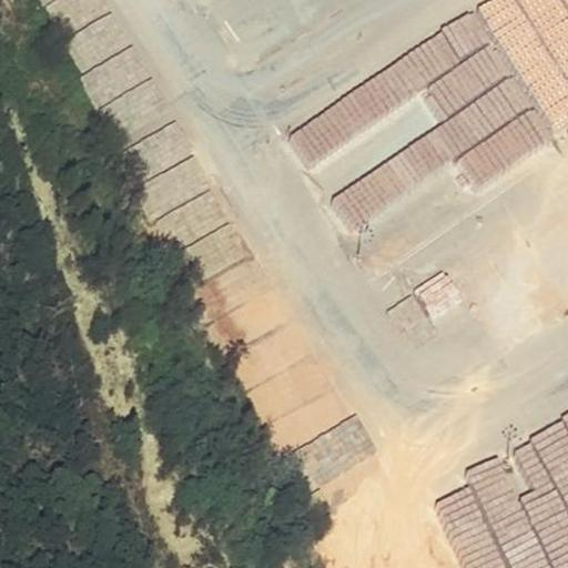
[(488,32),(546,129),(567,115),(567,0),(550,0),(555,4),(520,24),(506,0),(482,0),(467,9),(472,18),(453,28),(464,47),(488,32)]
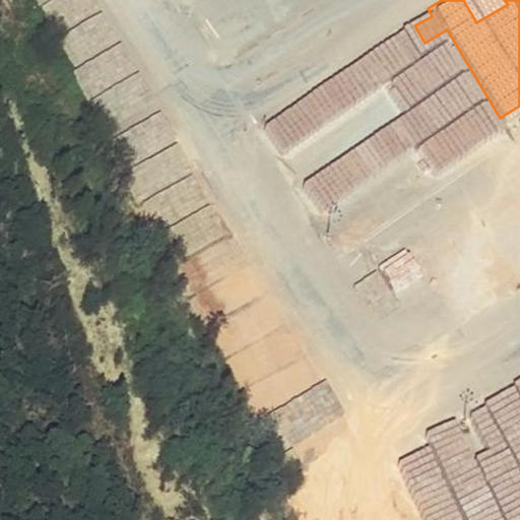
[(107,75),(92,79),(99,105),(114,101),(107,75)]
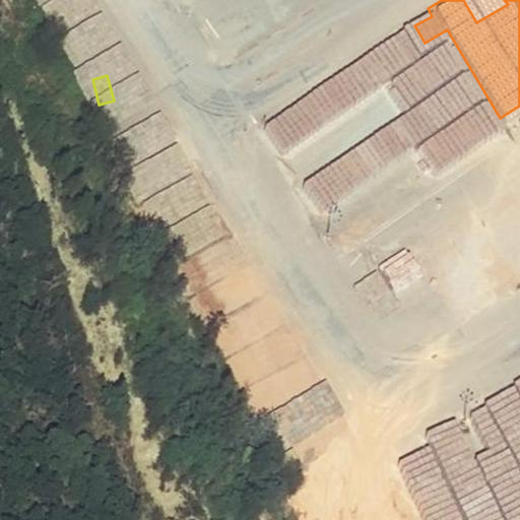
[(482,102),(471,108),(484,133),(496,127),(482,102)]
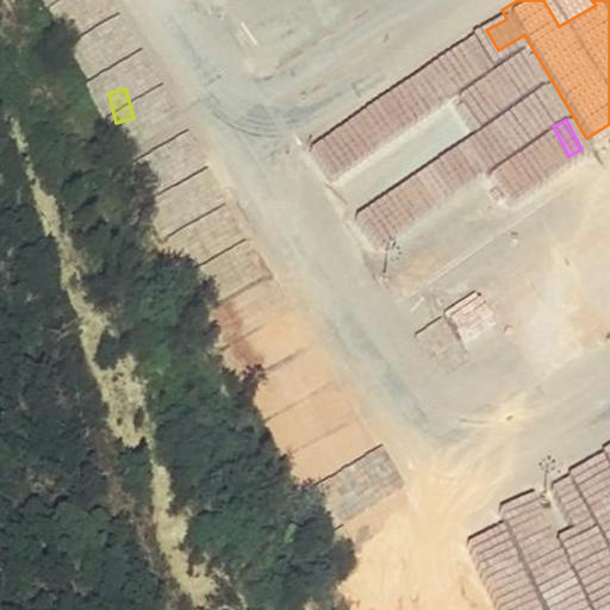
[(609,175),(609,197),(443,291),(500,392),(574,352),(566,336),(609,311),(609,139),(595,149),(609,175)]
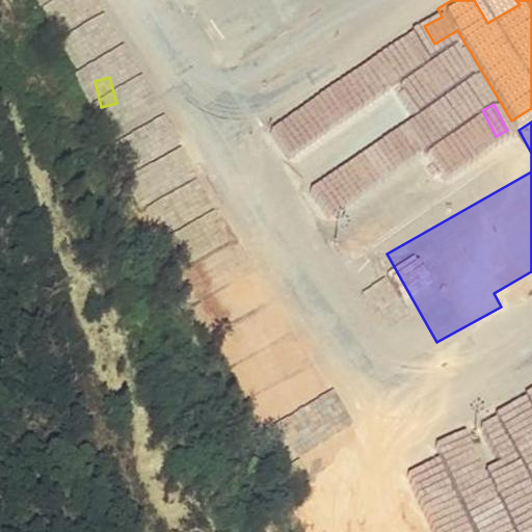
[(141,159),(174,151),(166,128),(135,136),(141,159)]
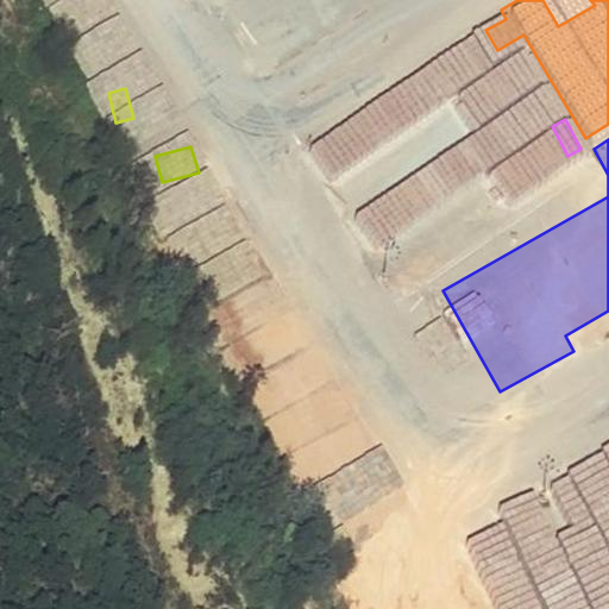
[(174,239),(206,226),(192,190),(158,203),(174,239)]
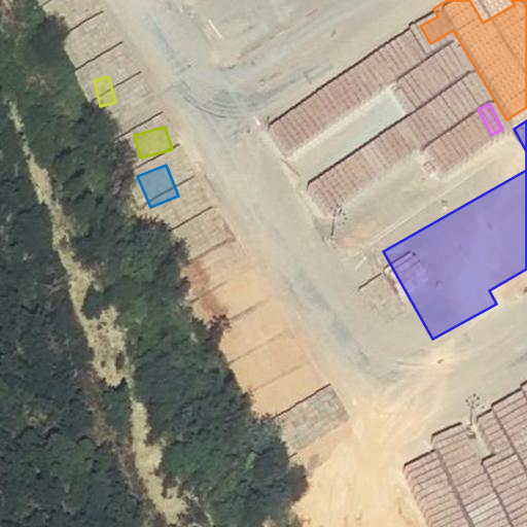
[(240,367),(296,327),(276,300),(220,341),(240,367)]
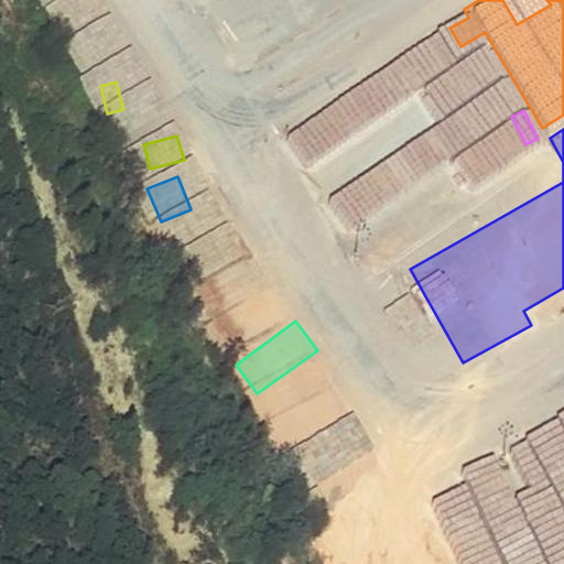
[(430,497),(468,563),(563,563),(563,410),(521,435),(550,484),(520,500),(544,542),(508,563),(459,479),(430,497)]
